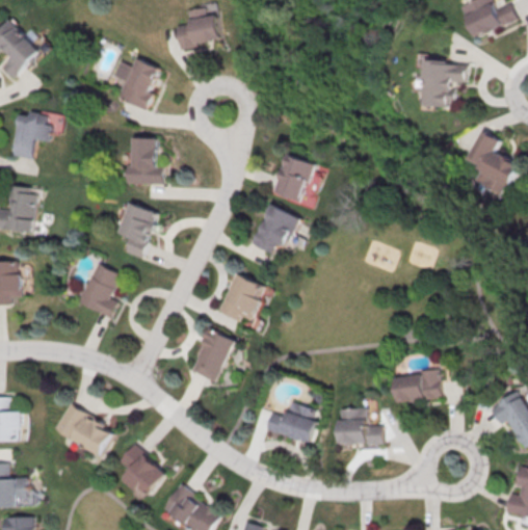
[(455,0),(475,40),(515,21),(505,0),(492,6),(489,0),(455,0)]
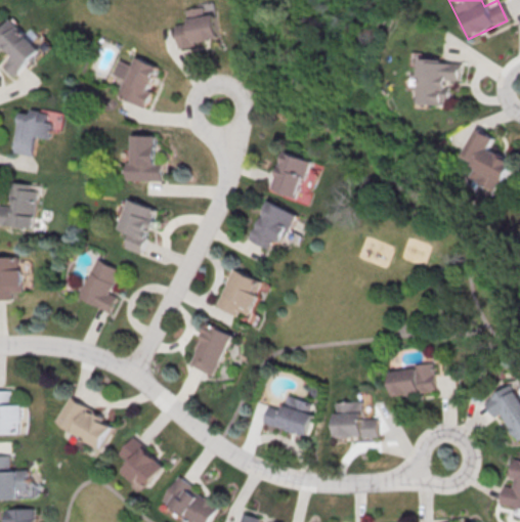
[(183,11),(185,25),(170,28),(175,49),(191,46),(191,44),(216,39),(211,15),(202,17),(200,8),(183,11)]
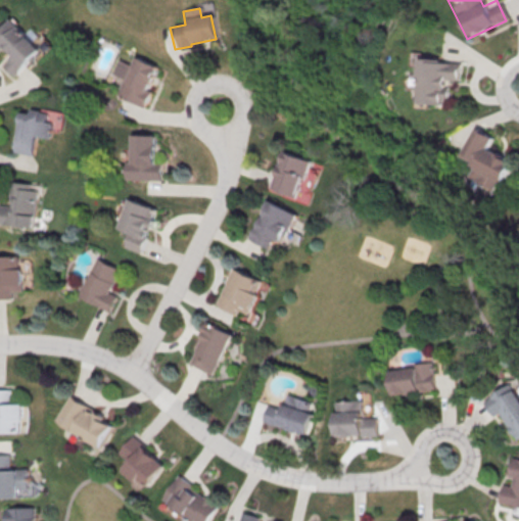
[(0,27),(8,18),(40,51),(13,78),(2,66),(13,56),(4,47),(0,51),(0,27)]
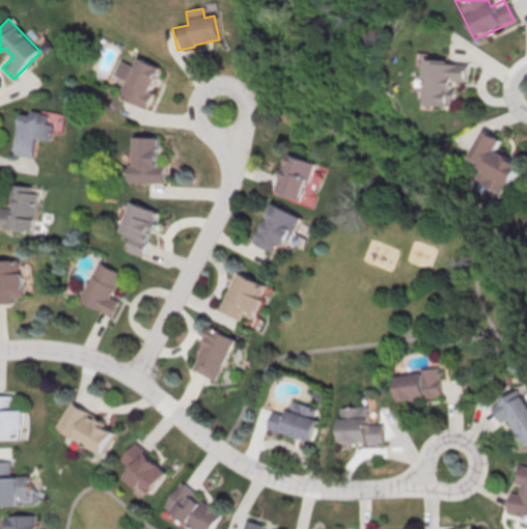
[(136,58),(132,66),(117,60),(110,75),(122,81),(115,96),(142,110),(149,94),(145,92),(157,68),(136,58)]
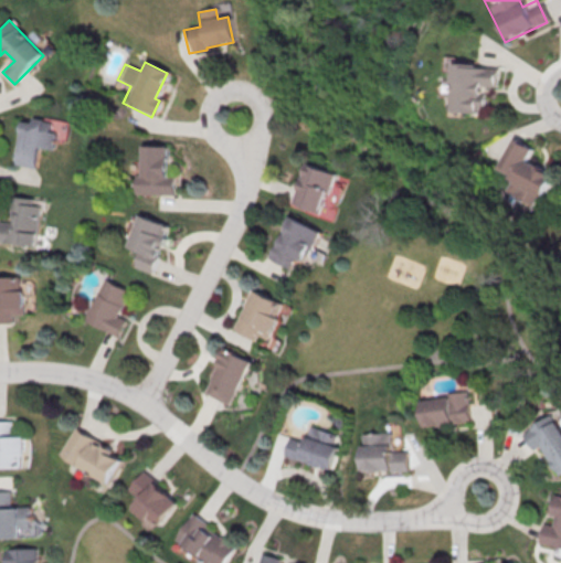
[(450,65),(446,112),(480,114),(482,88),(498,89),(499,68),(450,65)]
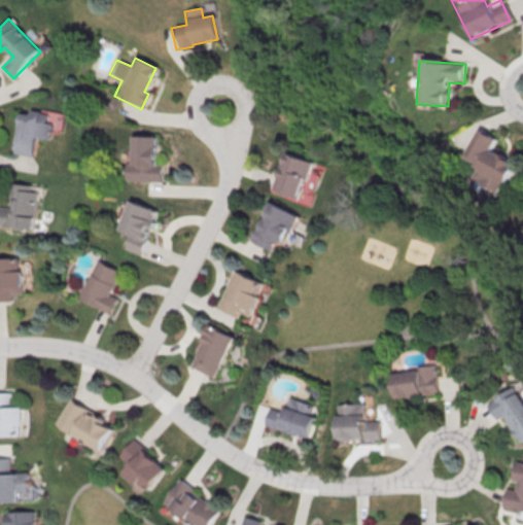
[(30,110),(29,115),(20,114),(11,155),(31,159),(35,139),(47,141),(50,125),(44,124),(46,113),(30,110)]
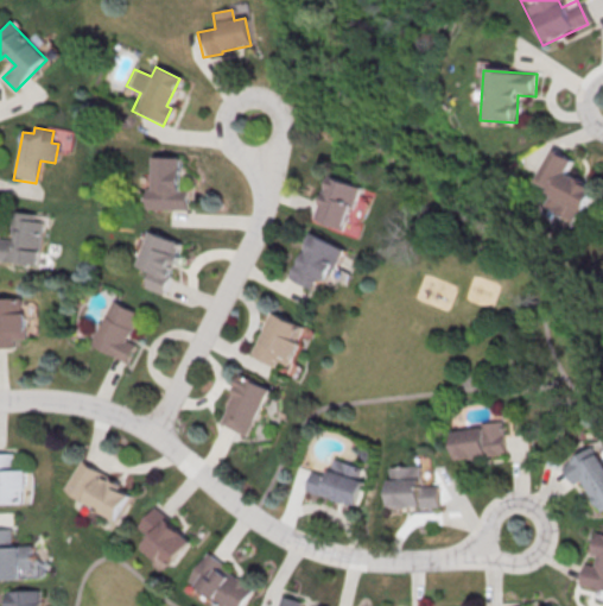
[(554,152),(538,182),(557,193),(548,206),(573,220),(591,190),(569,177),(576,164),(554,152)]
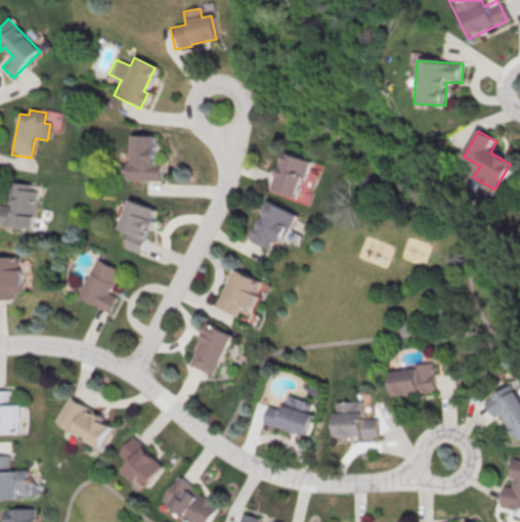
[(128,135),(127,163),(122,163),(121,181),(158,182),(158,165),(152,164),(153,136),(128,135)]
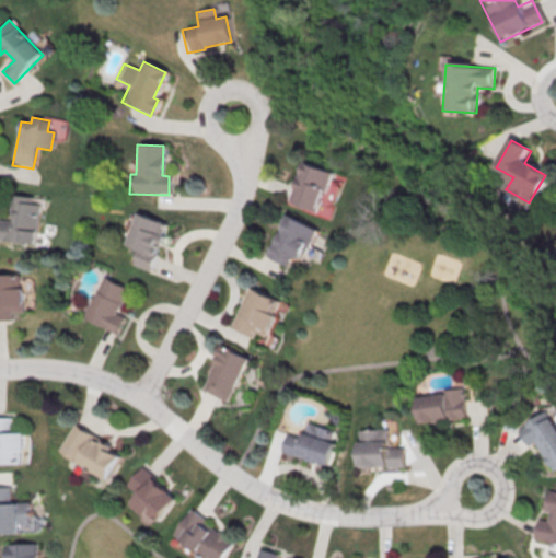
[(303,163),(332,173),(325,193),(322,192),(314,212),(286,202),(290,189),(292,190),(303,163)]
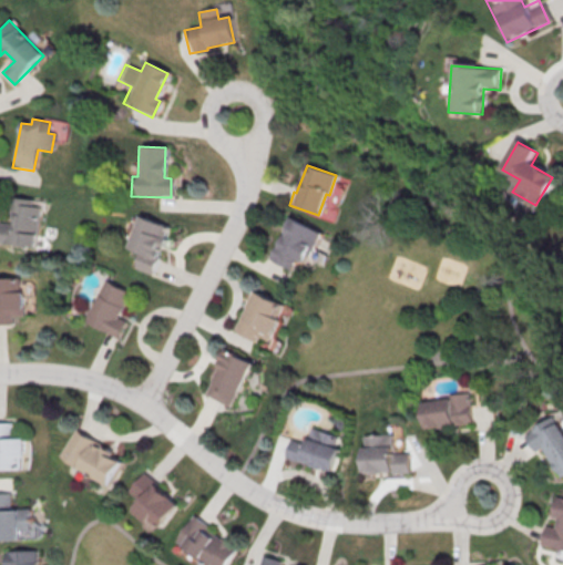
[(0,244),(33,248),(39,207),(32,207),(33,201),(11,197),(9,213),(14,214),(13,226),(0,224),(0,244)]
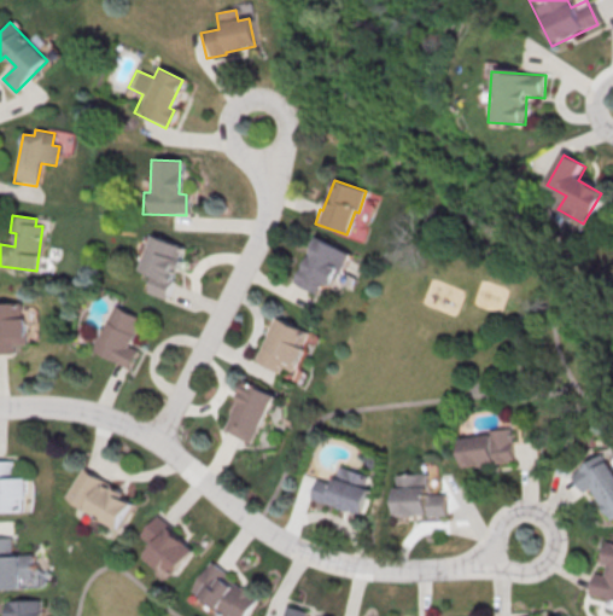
[(149,237),(134,271),(149,277),(142,292),(161,301),(168,284),(164,283),(170,269),(174,271),(179,260),(175,259),(180,250),(149,237)]
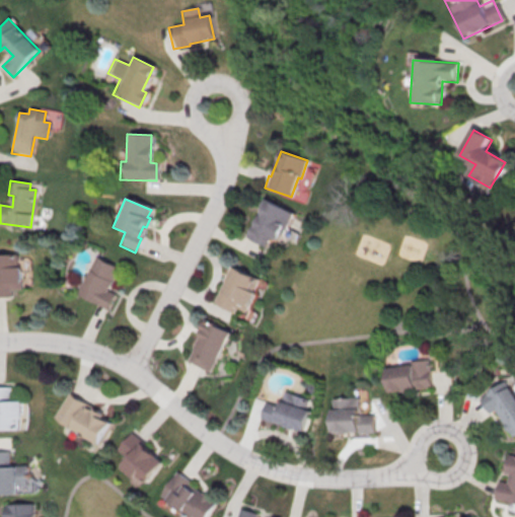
[(265,199),(260,208),(263,210),(260,217),(259,216),(253,225),(251,224),(245,238),(270,250),(275,239),(281,242),(295,213),(265,199)]
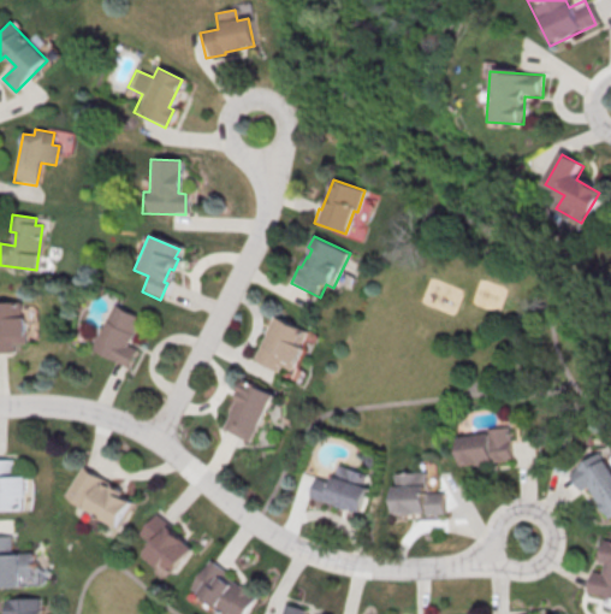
[(0,354),(11,354),(11,344),(23,344),(22,318),(19,318),(19,302),(0,302),(0,354)]
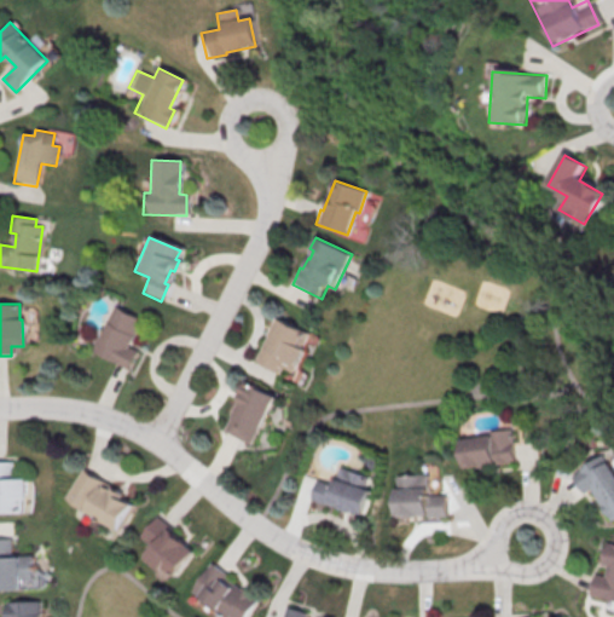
[(111,307),(87,352),(123,372),(133,352),(125,347),(139,322),(111,307)]
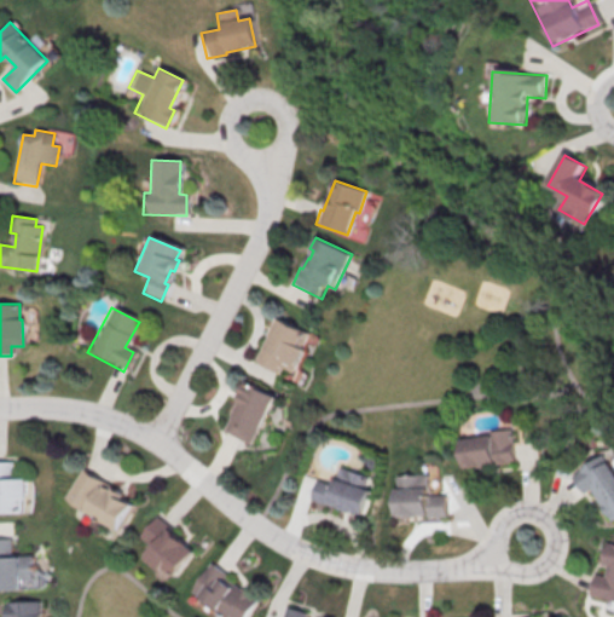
[(276,318),(306,333),(299,349),(302,350),(290,374),(279,369),(277,375),(250,362),(259,346),(261,347),(276,318)]
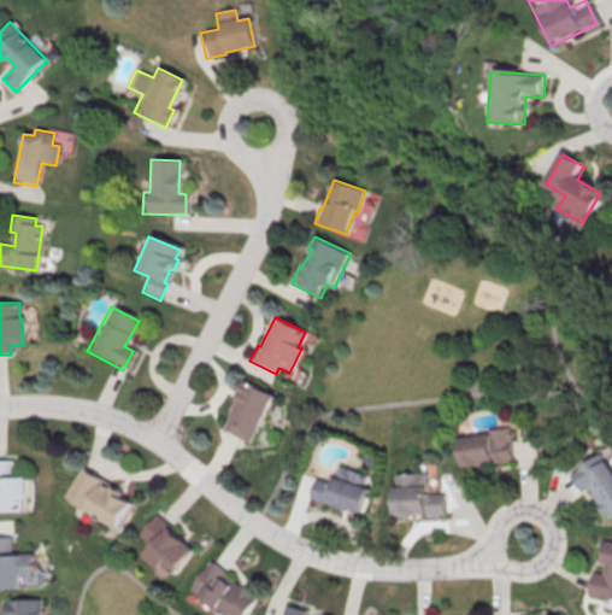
[(240,379),(274,397),(256,429),(253,428),(246,443),(218,428),(239,392),(234,390),(240,379)]
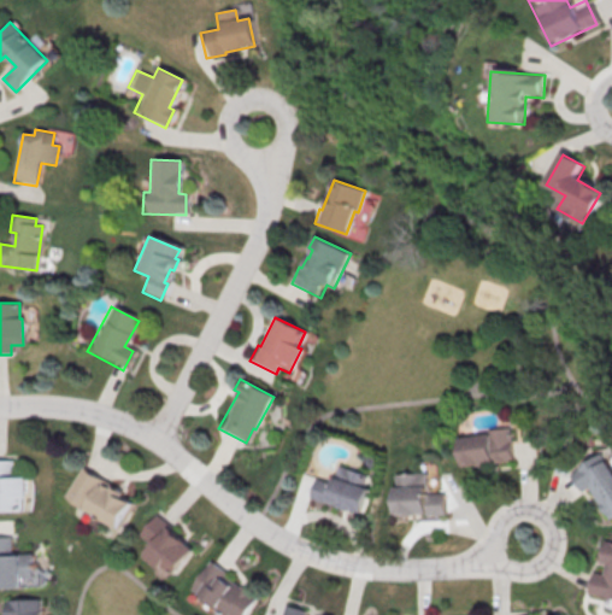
[(452,439),(506,432),(511,464),(458,473),(452,439)]
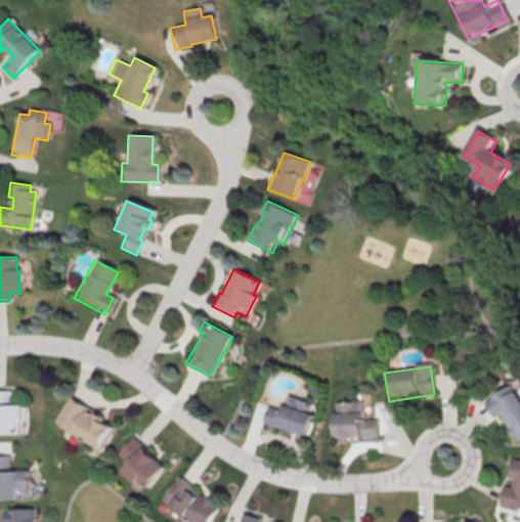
[(482,401),(512,383),(519,395),(519,438),(514,442),(499,417),(492,419),(482,401)]
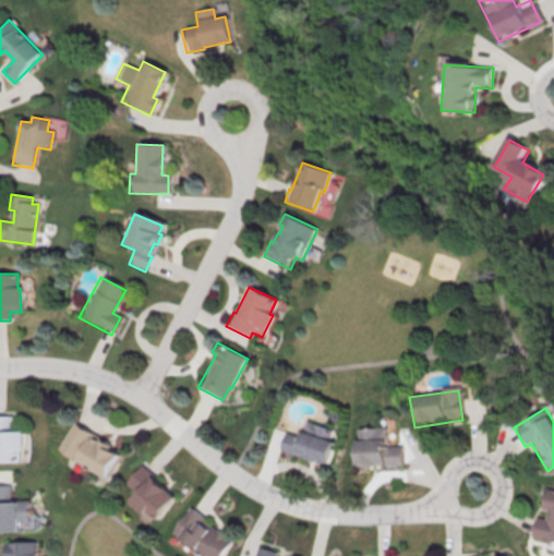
[(0,463),(20,463),(20,450),(22,450),(22,433),(11,433),(11,418),(0,418),(0,463)]
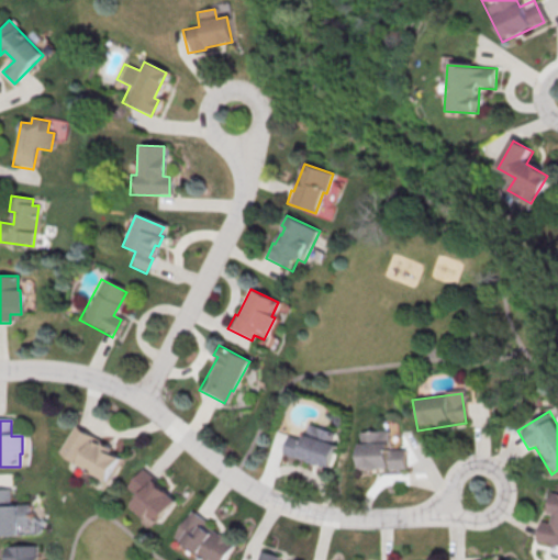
[(71,425),(55,454),(105,482),(119,459),(109,454),(112,449),(71,425)]
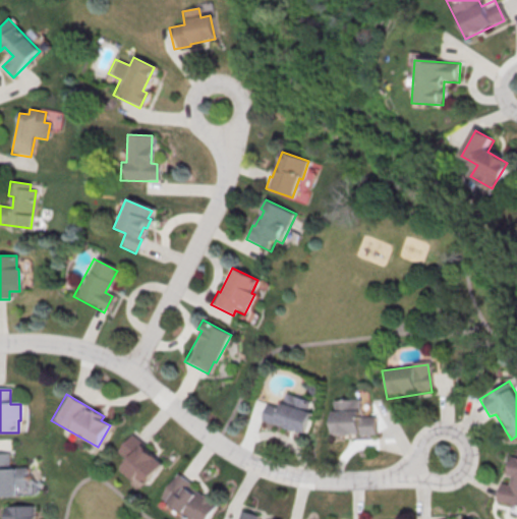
[(262,403),(255,422),(303,439),(311,412),(303,409),(305,402),(283,395),(278,408),(262,403)]
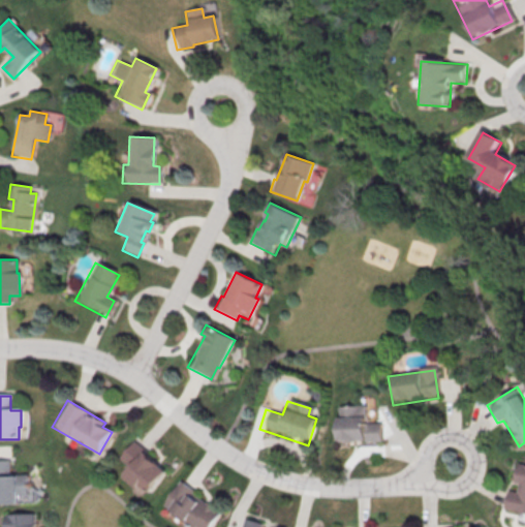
[(334,407),(335,442),(378,441),(377,423),(361,423),(361,406),(334,407)]
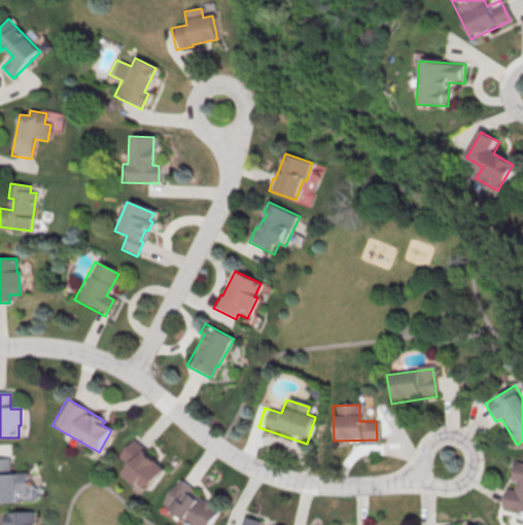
[(131,439),(144,450),(142,451),(164,470),(145,492),(135,484),(134,486),(120,475),(125,471),(112,460),(131,439)]
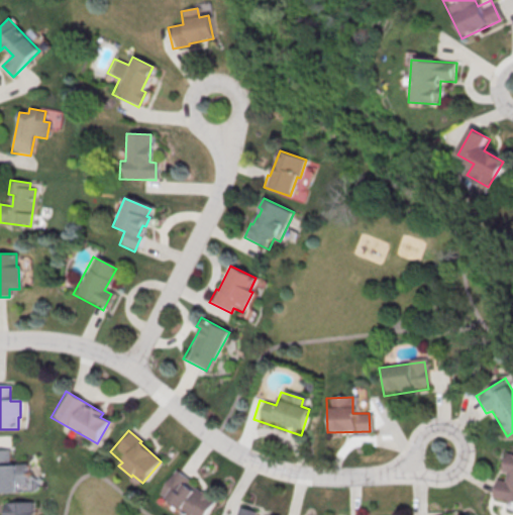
[(0,493),(15,493),(15,484),(25,484),(24,465),(8,466),(7,450),(0,450),(0,493)]
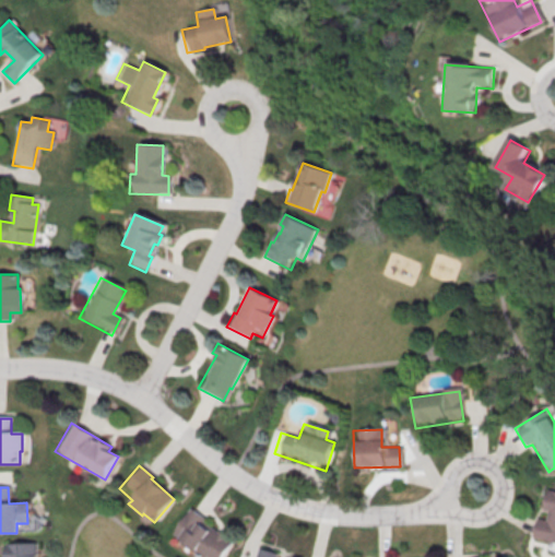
[(535,520),(544,522),(546,512),(538,510),(542,489),(554,493),(554,541),(531,536),(535,520)]
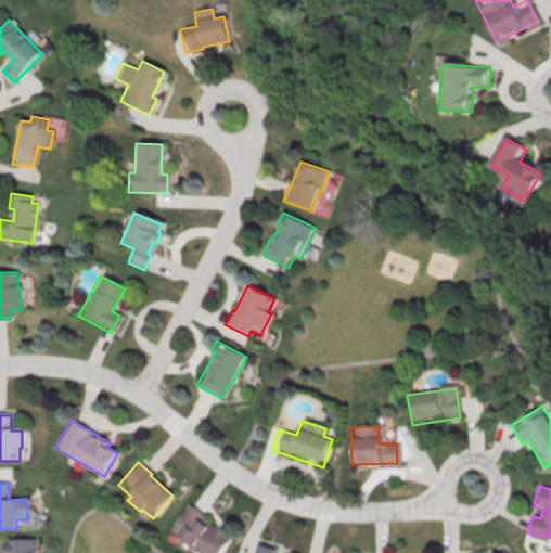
[(186,505),(168,530),(191,547),(189,549),(194,552),(218,552),(229,538),(225,536),(225,535),(215,527),(214,528),(200,518),(202,516),(186,505)]
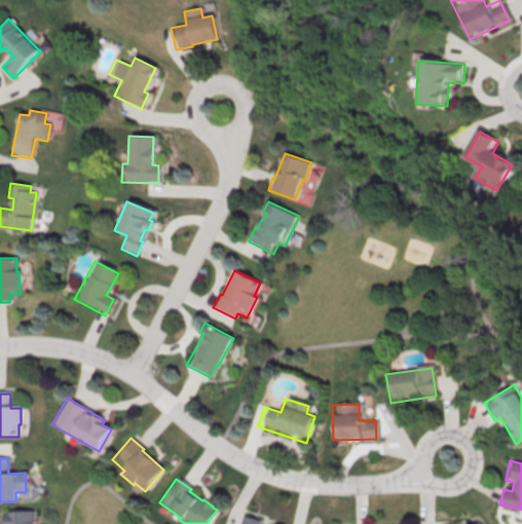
[(3,512),(3,523),(32,523),(32,511),(3,512)]
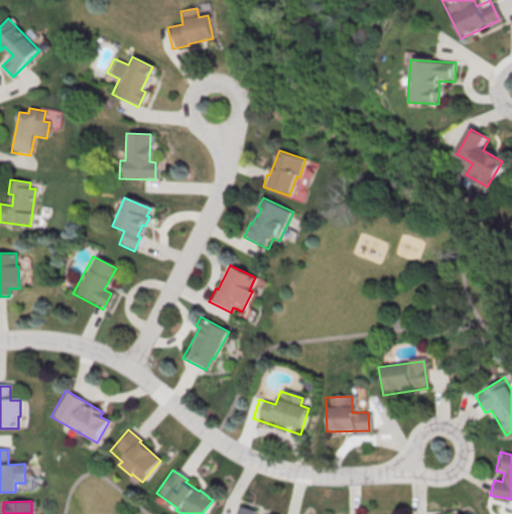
All buildings are outlined.
